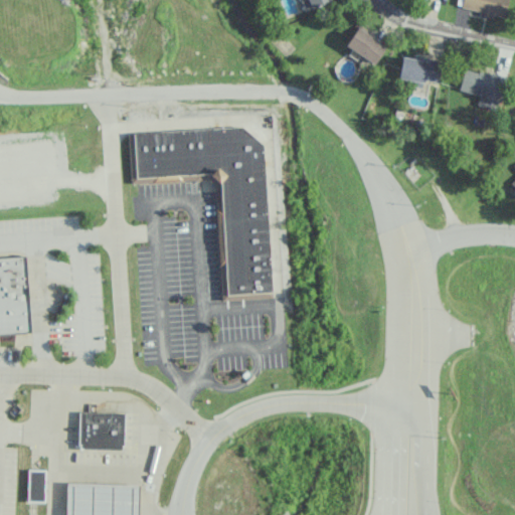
[(327,0),(300,0),(305,9),(327,0)]
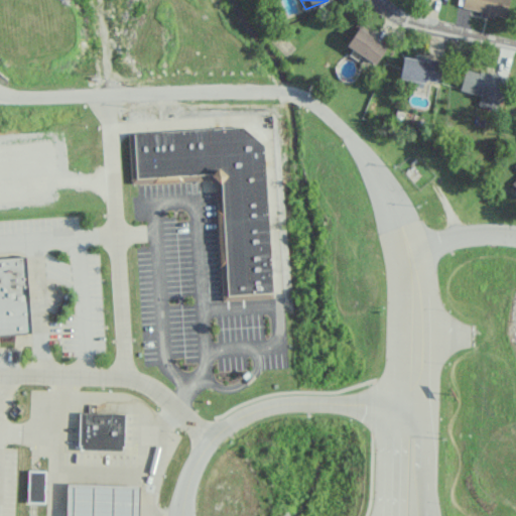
[(463,0),(462,7),(480,10),(479,15),(492,17),(493,14),(506,17),(508,0),(463,0)]
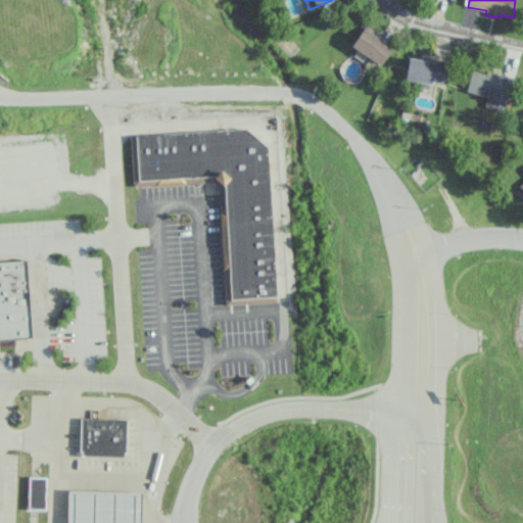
[(389,48),(376,40),(379,36),(362,26),(349,46),(379,64),(389,48)]
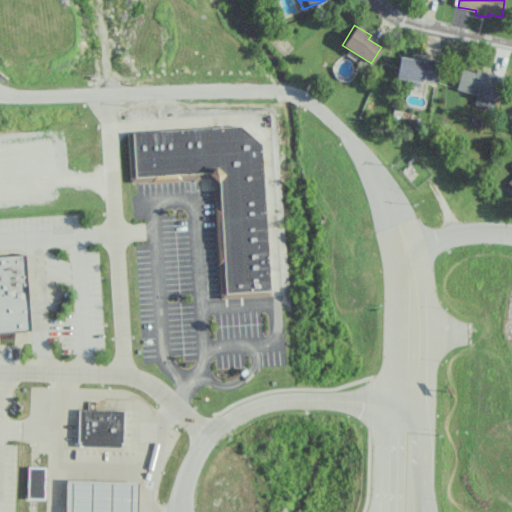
[(395,76),(438,83),(440,69),(436,69),(437,61),(399,55),(395,76)]
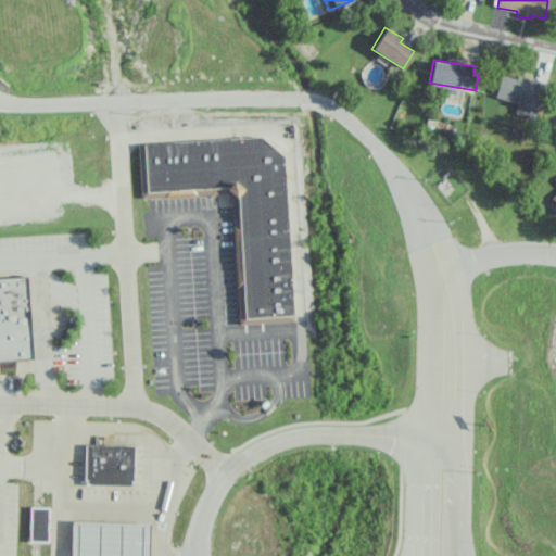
[(517,102),(516,109),(538,113),(544,81),(500,72),(494,97),(517,102)]
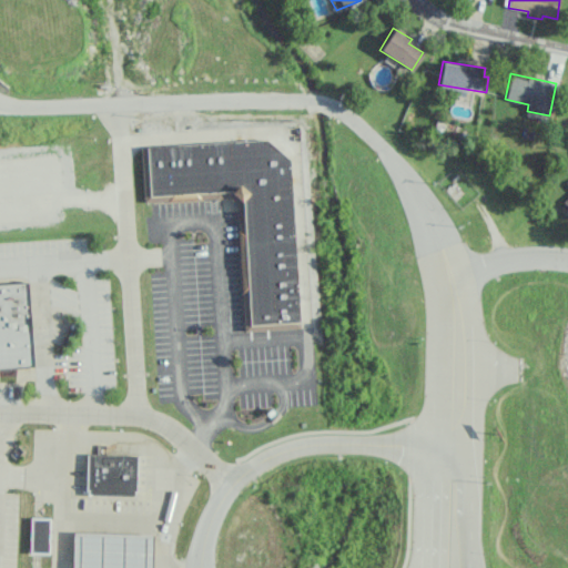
[(274,146),(264,144),(265,153),(261,154),(261,153),(234,155),(234,152),(236,141),(226,146),(223,165),(200,161),(200,156),(193,158),(192,143),(145,148),(149,181),(142,179),(144,203),(233,195),(242,282),(240,285),(244,332),(301,326),(285,156),(273,154),(274,146)]
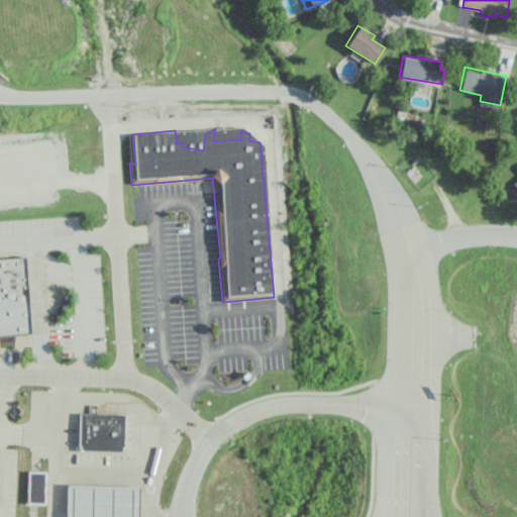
[(0,334),(29,333),(25,257),(0,257),(0,334)]
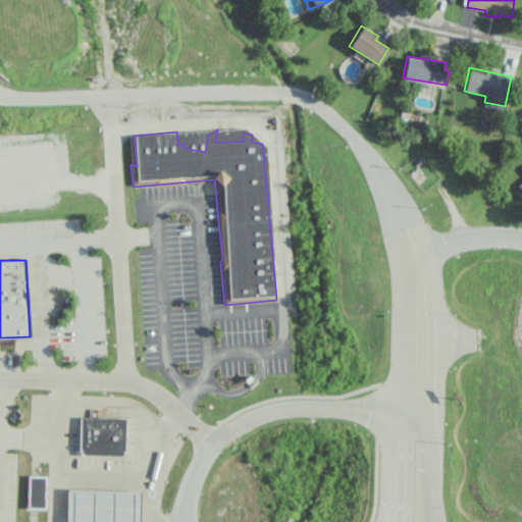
[(125,418),(80,417),(79,455),(124,456),(125,418)]
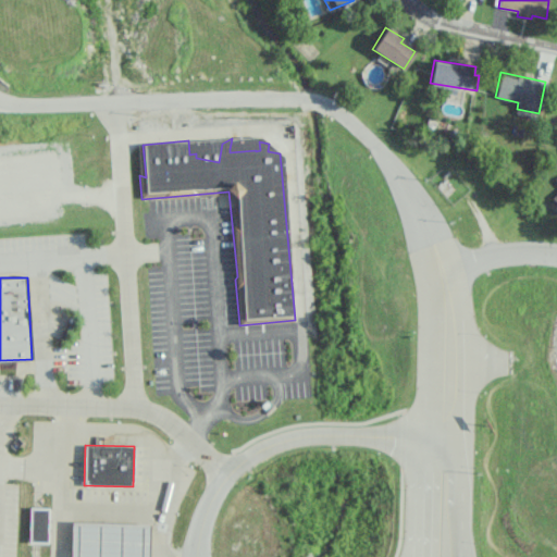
[(29,542),(48,542),(48,507),(29,507),(29,542)]
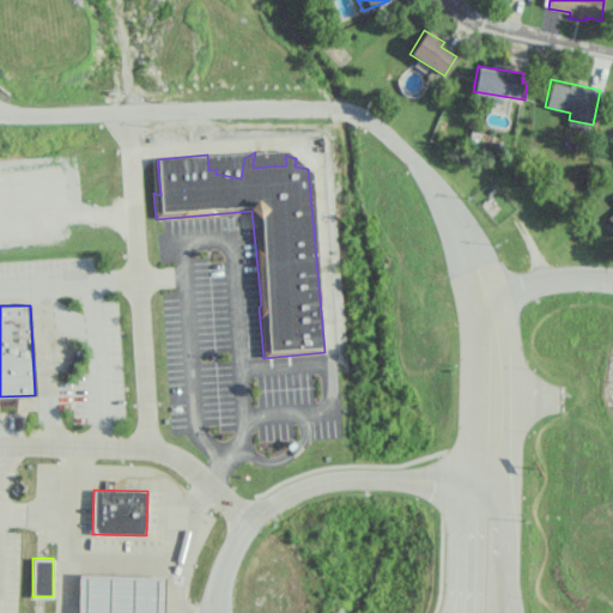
[(164,612),(167,576),(79,575),(78,612),(164,612)]
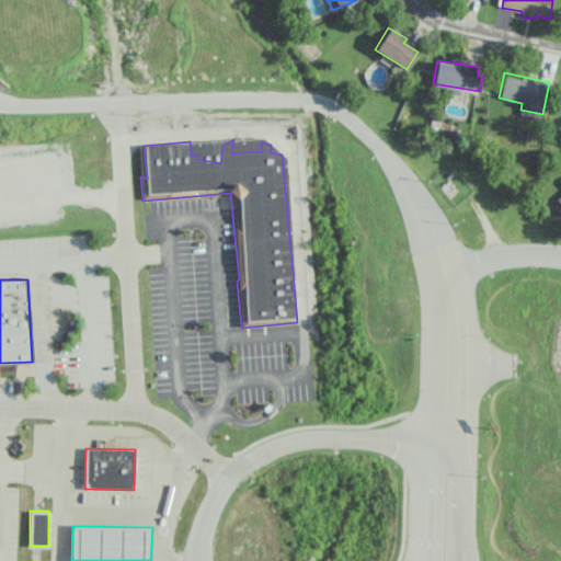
All buildings are outlined.
